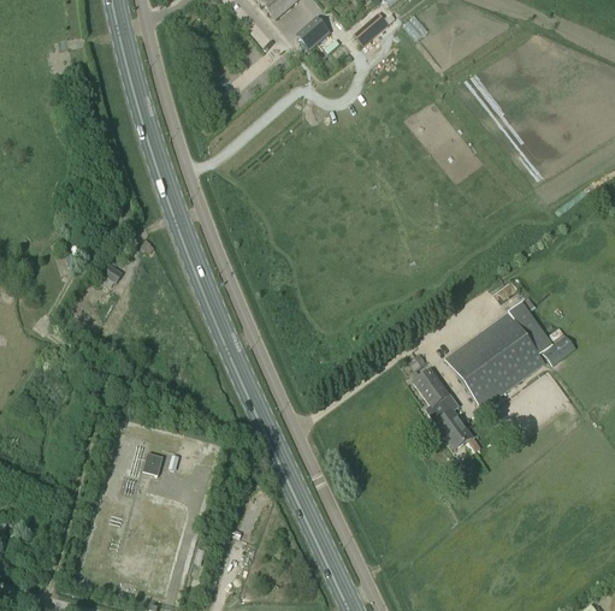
[(259,0),(276,18),(297,0),(259,0)]
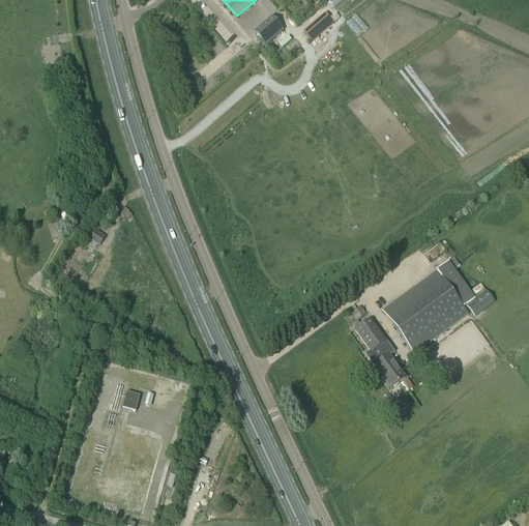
[(314,39),(334,22),(325,10),(304,28),(314,39)]
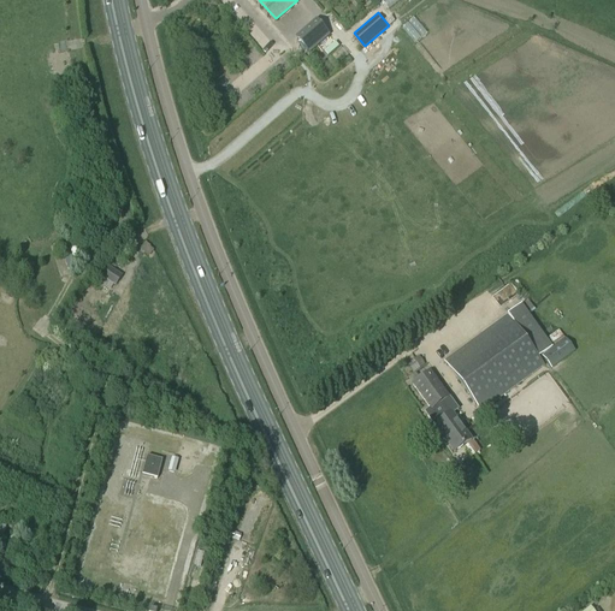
[(319,18),(299,36),(309,49),(330,31),(319,18)]
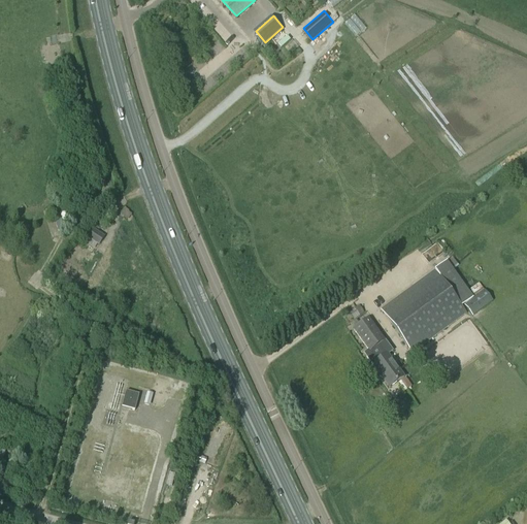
[(106,233),(91,223),(80,237),(96,248),(106,233)]
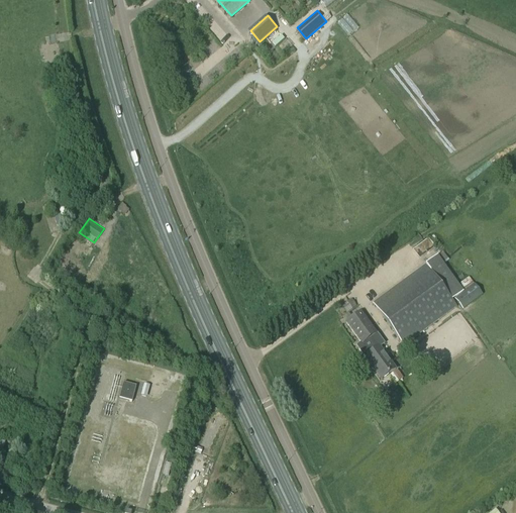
[(457,304),(425,262),(374,300),(404,342),(457,304)]
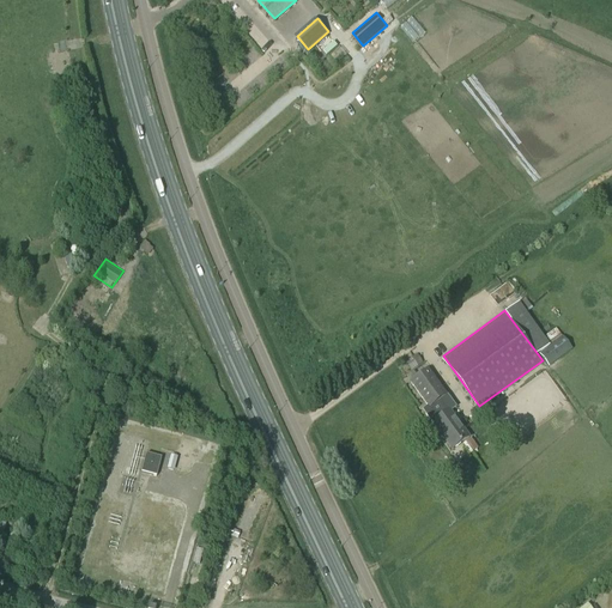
[(573,345),(564,334),(540,352),(549,363),(573,345)]
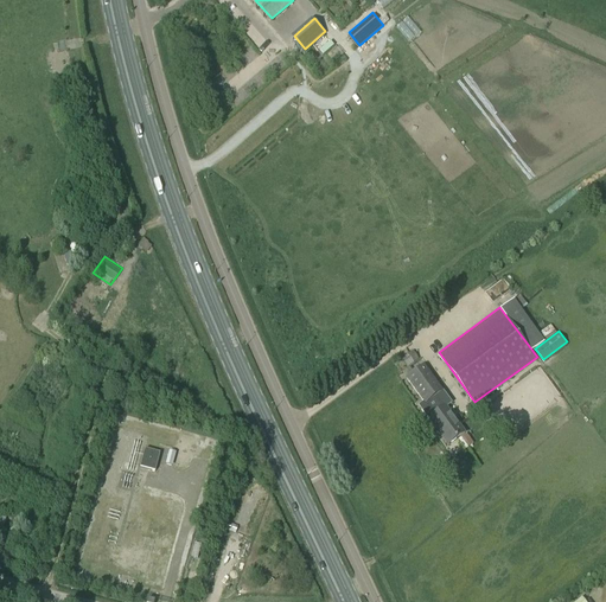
[(414,347),(402,356),(408,364),(420,356),(414,347)]
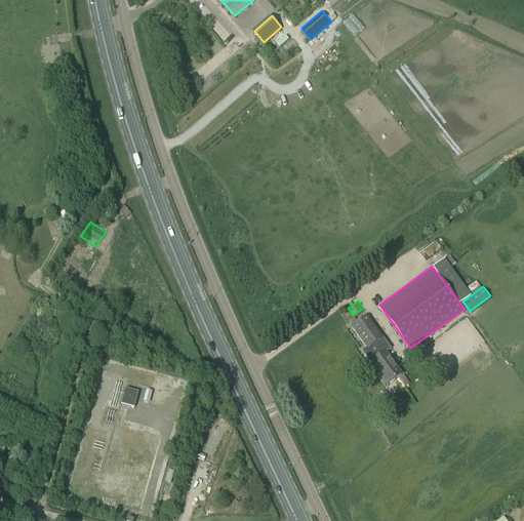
[(378,338),(384,335),(367,314),(352,324),(368,347),(364,350),(387,384),(402,372),(378,338)]
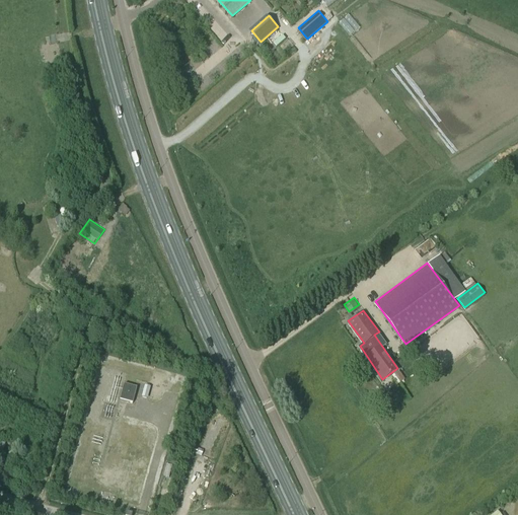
[(138,385),(125,381),(121,396),(133,399),(138,385)]
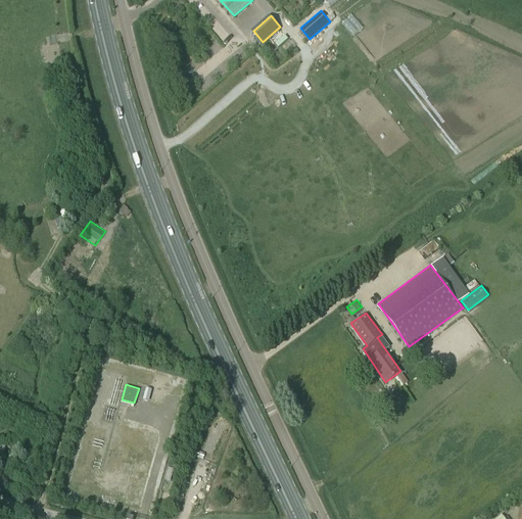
[(169,466),(165,477),(173,478),(176,467),(169,466)]
